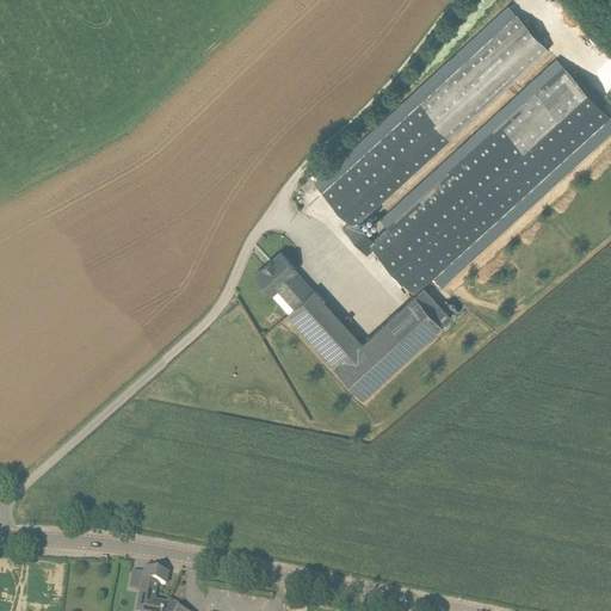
[(358,224),(363,220),(545,44),(517,16),(322,193),(350,223),(343,229),(368,255),(374,250),(415,295),(498,220),(610,115),(554,66),(395,220),(374,240),(358,224)]
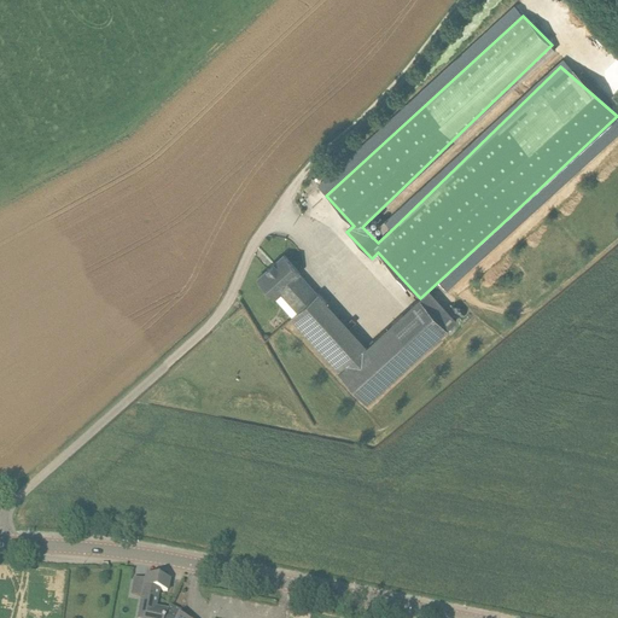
[(281,290),(301,310),(315,297),(296,277),(299,273),(285,256),(275,264),(274,263),(267,270),(268,270),(258,279),(263,284),(263,287),(266,291),(269,291),(274,297),(281,290)]
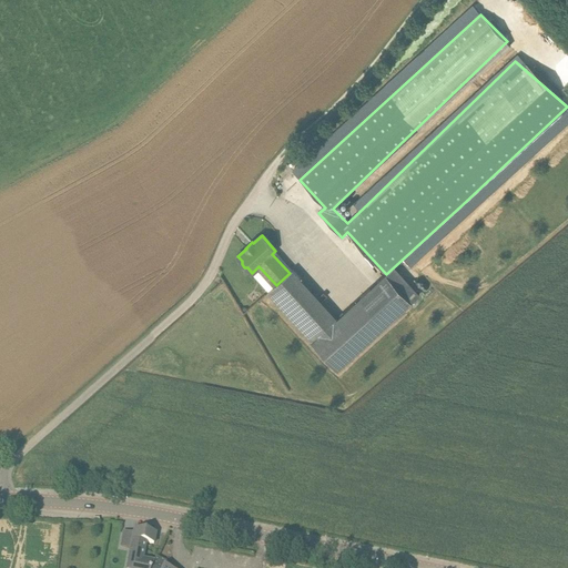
[(293,270),(290,273),(276,285),(267,293),(276,302),(302,280),(293,270)]
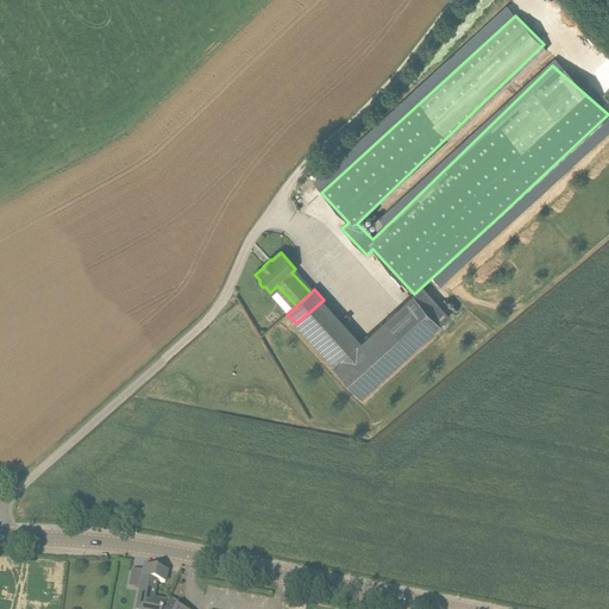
[(414,294),(388,318),(415,349),(441,324),(414,294)]
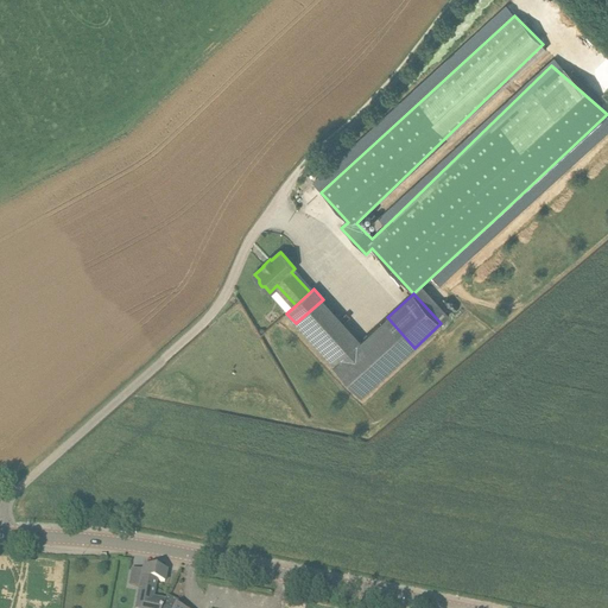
[(361,341),(334,366),(361,397),(415,348),(387,317),(361,341)]
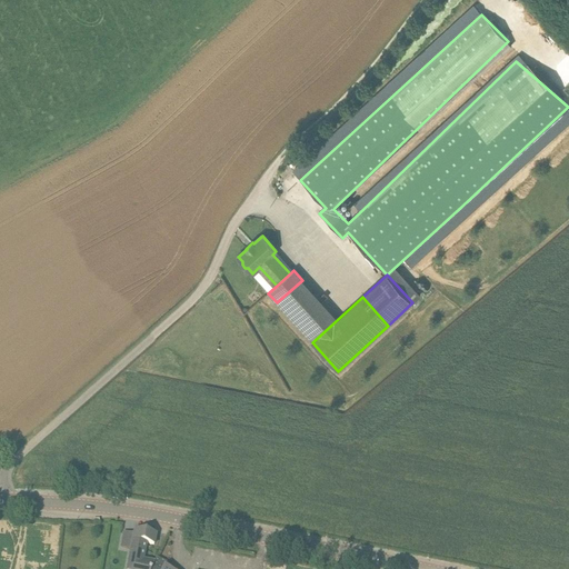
[(137,568),(151,568),(155,562),(142,560),(146,543),(153,545),(156,535),(135,530),(133,535),(123,533),(121,547),(131,549),(128,567),(137,568)]
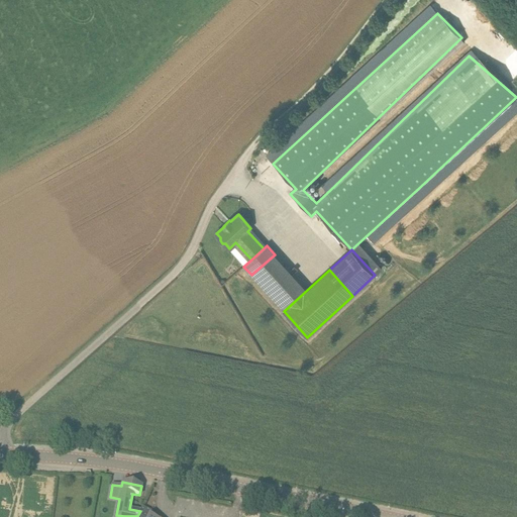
[(142,507),(140,511),(137,516),(153,516),(156,513),(142,507)]
